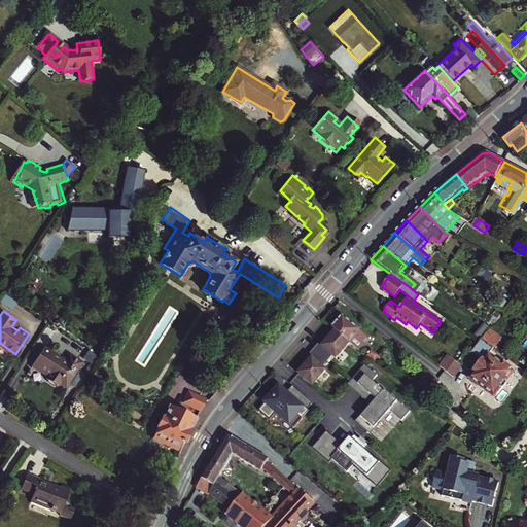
[(369,338),(363,334),(343,317),(338,323),(337,322),(335,323),(331,325),(332,328),(332,329),(336,331),(350,343),(358,350),(369,338)]
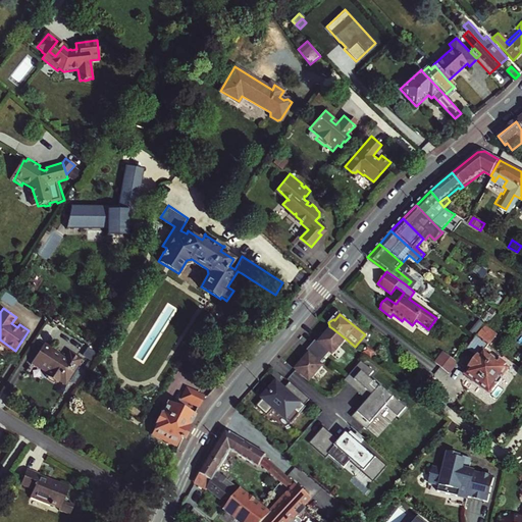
[(317,341),(311,347),(324,358),(329,352),(334,356),(347,340),(332,328),(320,343),(317,341)]
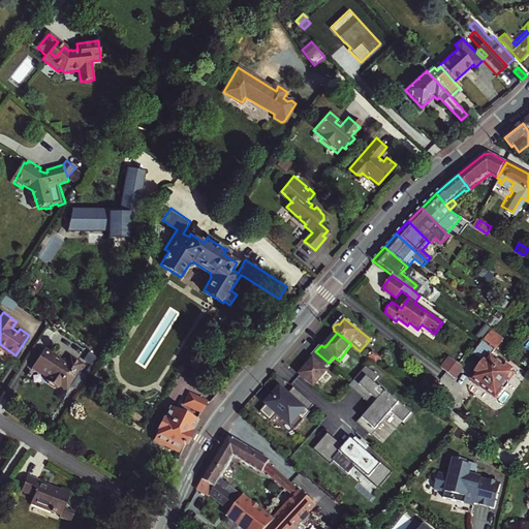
[(504,367),(490,356),(495,350),(483,341),(473,354),(484,363),(471,380),(495,398),(502,390),(505,390),(508,385),(508,381),(514,374),(510,372),(511,370),(506,366),(504,367)]
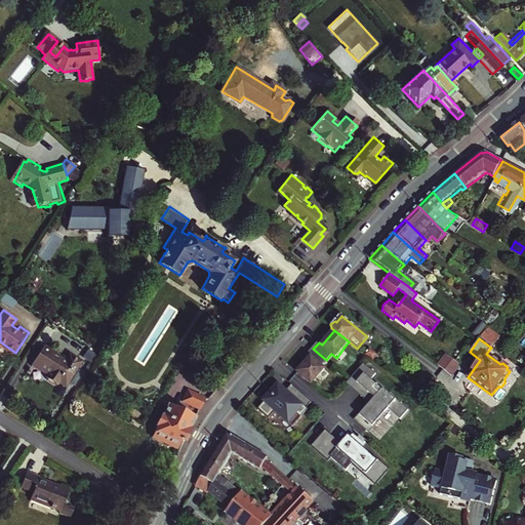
[(62,377),(71,384),(74,377),(83,362),(77,358),(76,359),(74,358),(67,354),(69,351),(57,342),(54,348),(46,341),(32,364),(44,372),(47,368),(51,370),(53,369),(54,369),(58,372),(59,374),(59,375),(62,375),(64,375),(62,377)]
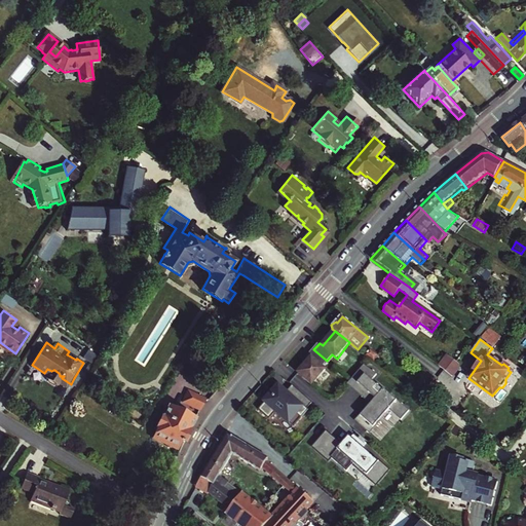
[(298,373),(312,385),(326,369),(323,367),(327,361),(313,349),(309,355),(311,358),(298,373)]
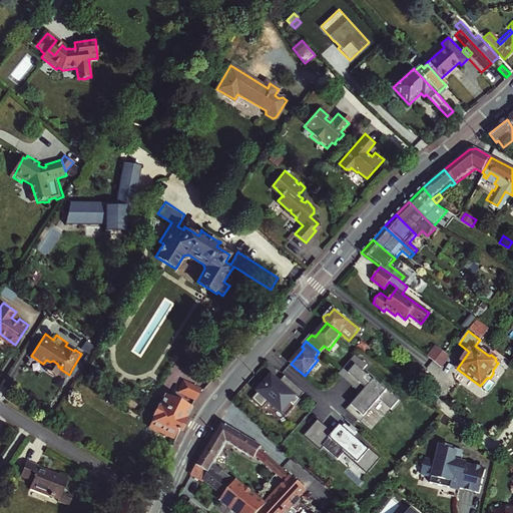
[(362,341),(358,347),(366,353),(370,347),(362,341)]
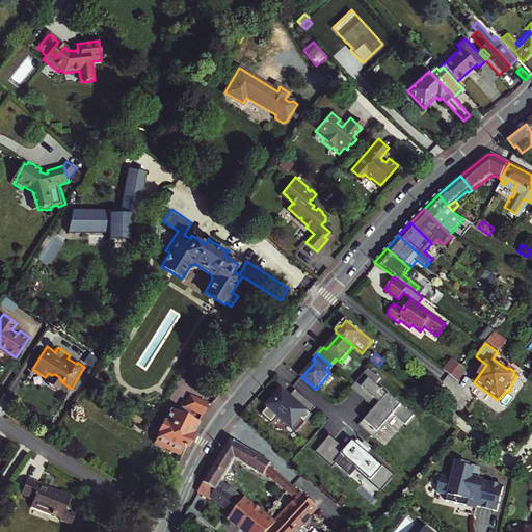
[(453,360),(445,371),(449,374),(457,380),(464,372),(464,370),(464,368),(463,367),(453,360)]
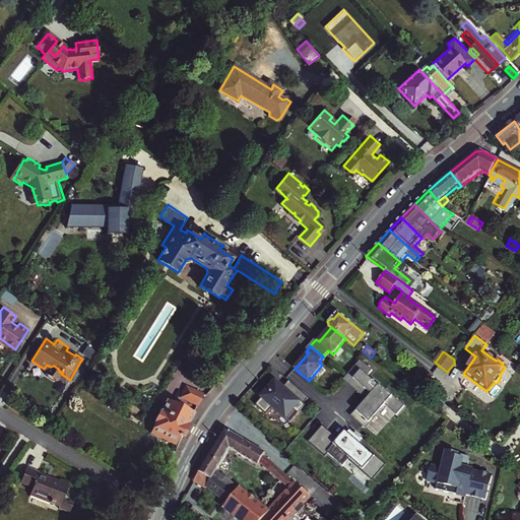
[(361,360),(344,378),(360,391),(370,379),(371,378),(368,376),(373,370),(361,360)]
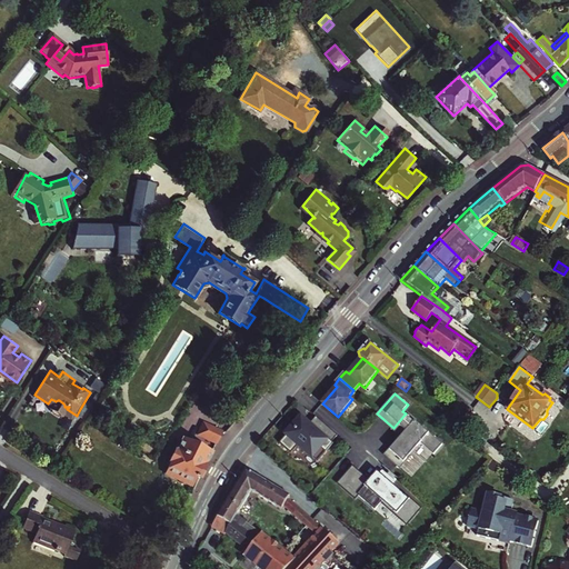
[(405,415),(393,428),(402,436),(415,422),(405,415)]
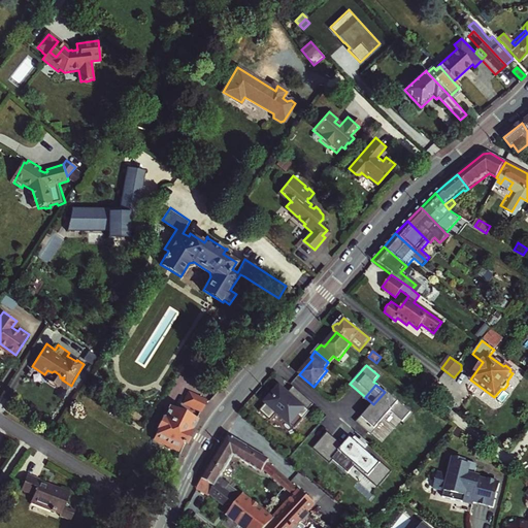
[(284,398),(276,392),(260,410),(270,420),(277,413),(295,428),(310,411),(308,409),(314,404),(294,387),(284,398)]
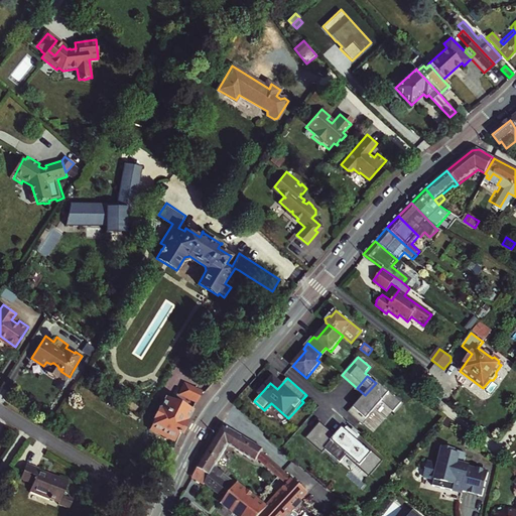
[(350,412),(363,424),(382,402),(394,412),(402,403),(388,391),(387,392),(376,382),(376,383),(365,395),(350,412)]
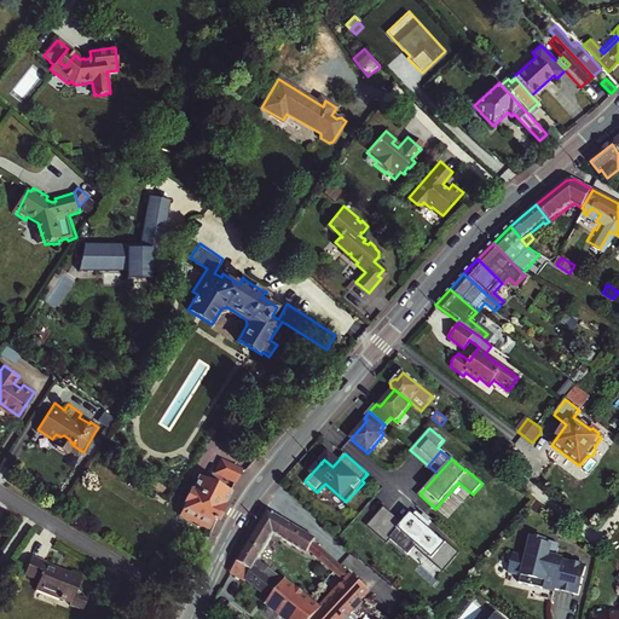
[(507,478),(519,463),(513,458),(501,473),(507,478)]
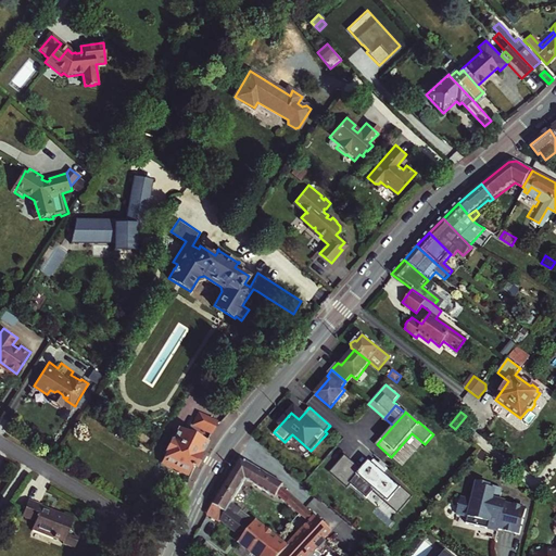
[(213,432),(218,421),(200,413),(194,425),(213,432)]
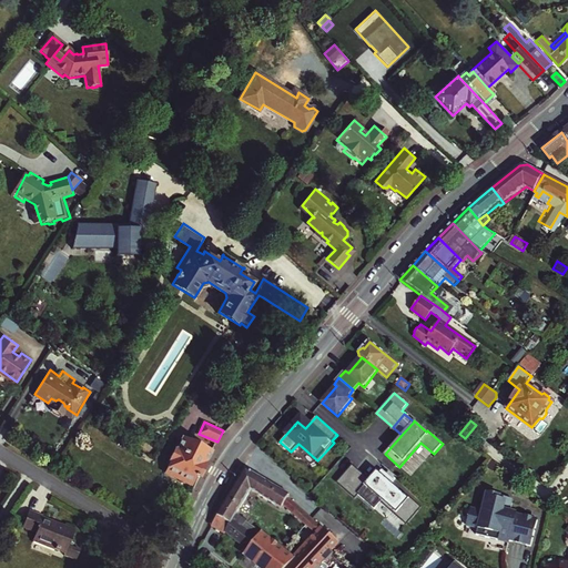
[(200,478),(212,452),(183,438),(176,452),(174,452),(171,458),(173,459),(166,473),(191,485),(195,476),(200,478)]
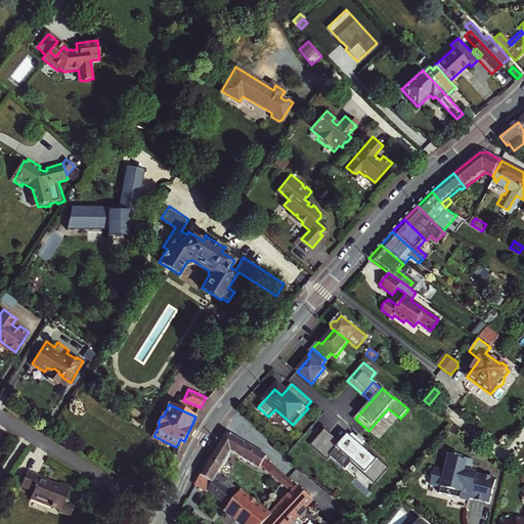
[(312,445),(328,459),(330,455),(346,470),(352,462),(376,482),(387,469),(348,434),(340,443),(325,431),(312,445)]
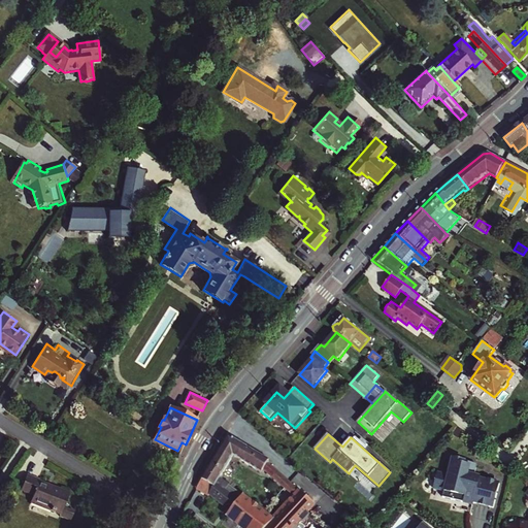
[(234,456),(241,460),(250,448),(229,435),(197,489),(209,497),(211,495),(231,510),(228,516),(242,527),(294,527),(317,504),(301,491),(296,495),(274,519),(254,503),(243,495),(237,490),(233,496),(226,491),(230,486),(221,479),(234,456)]
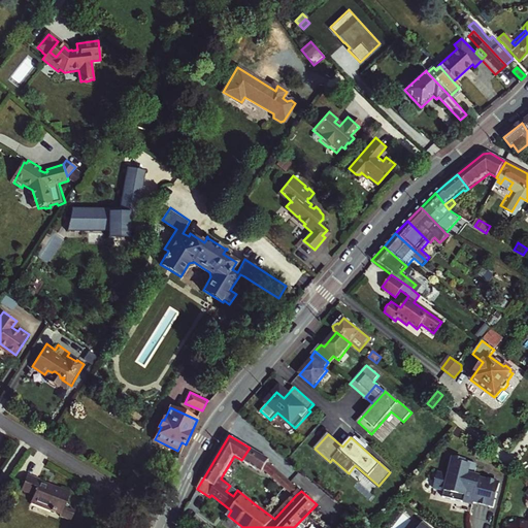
[(250,448),(241,460),(250,465),(258,453),(250,448)]
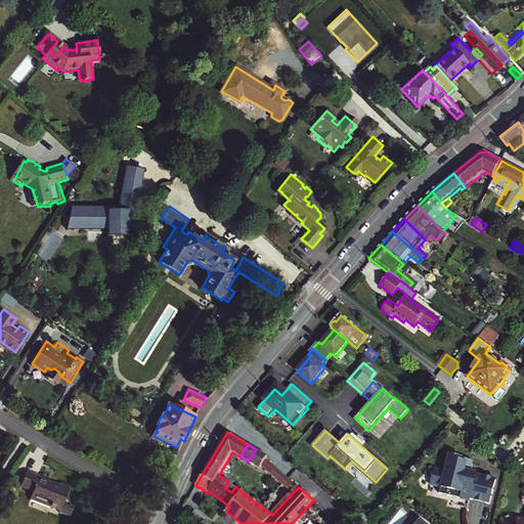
[(267,457),(256,449),(248,462),(261,469),(263,465),(292,489),(296,484),(266,460),(267,457)]
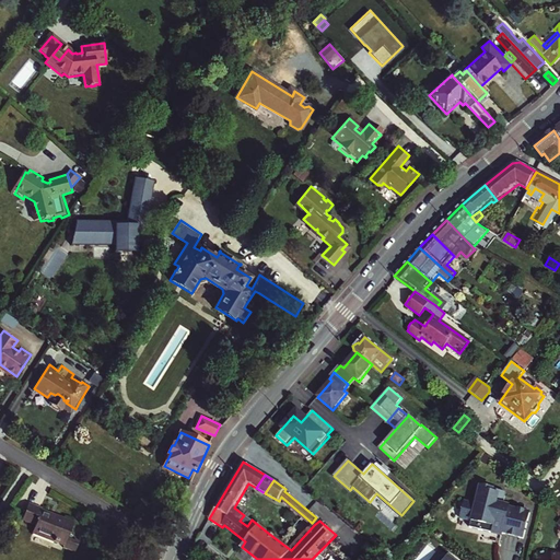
[(524,534),(531,508),(510,502),(510,501),(504,500),(505,491),(492,488),(493,485),(480,481),(476,499),(465,497),(464,503),(462,502),(461,508),(463,508),(462,514),(473,516),(470,523),(502,531),(503,528),(524,534)]
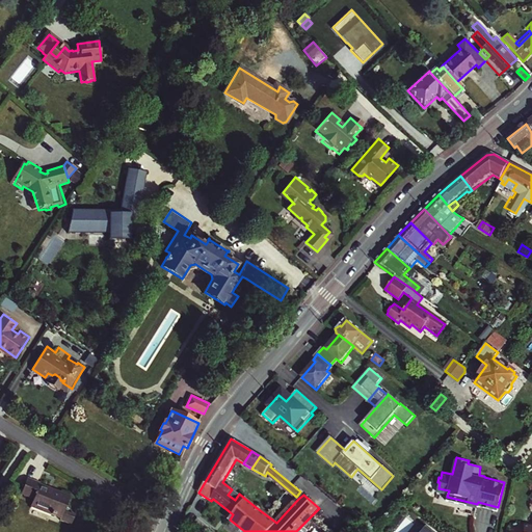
[(57,514),(67,494),(37,481),(38,480),(28,476),(21,491),(31,496),(28,503),(57,514)]
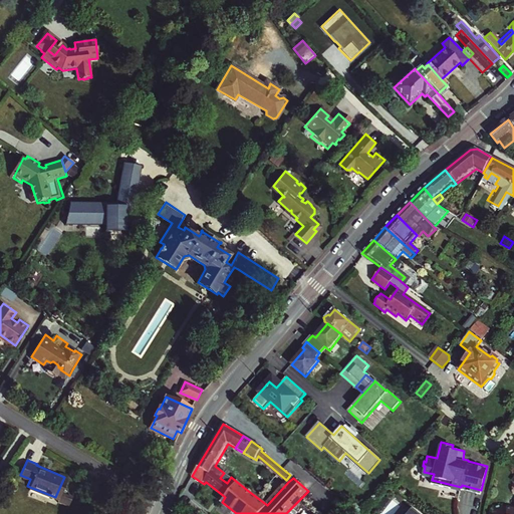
[(231,477),(224,473),(220,478),(227,483),(231,477)]
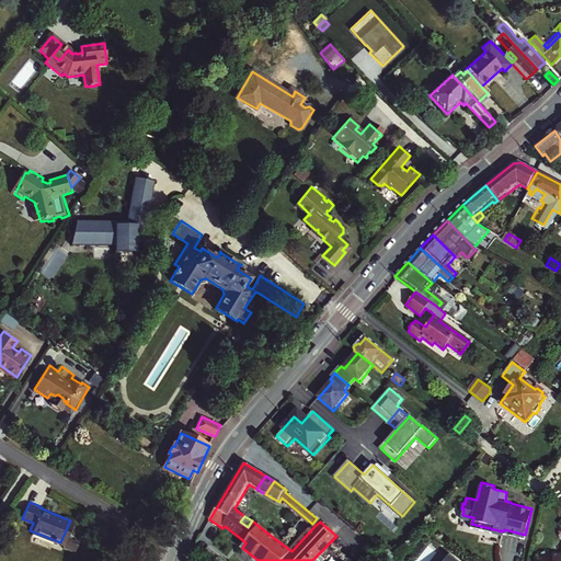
[(266,517),(259,526),(270,535),(276,526),(266,517)]
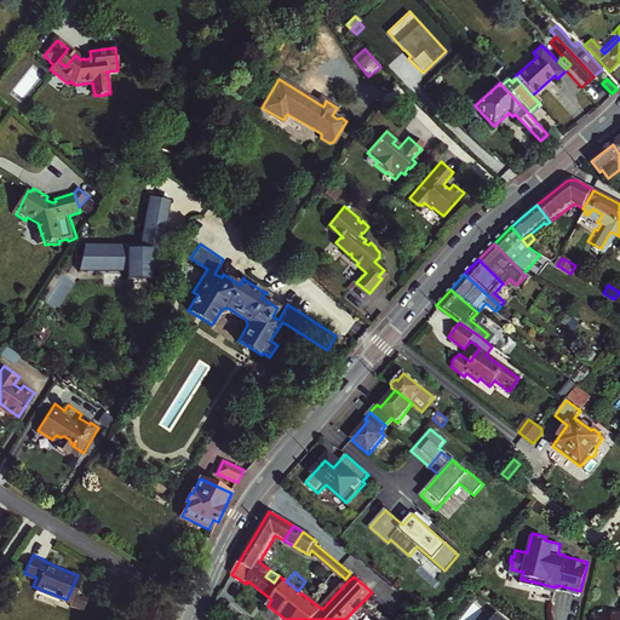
[(250,619),(251,619),(233,604),(222,618),(225,619),(250,619)]
